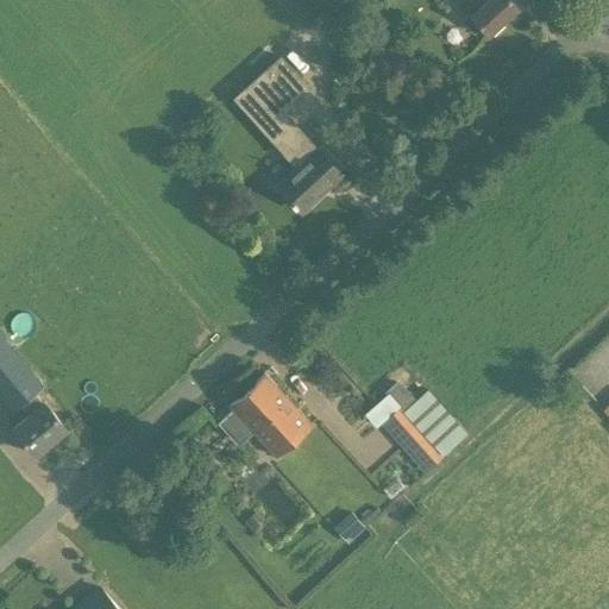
[(488,35),(518,7),(510,0),(465,0),(475,10),(470,14),(488,35)]
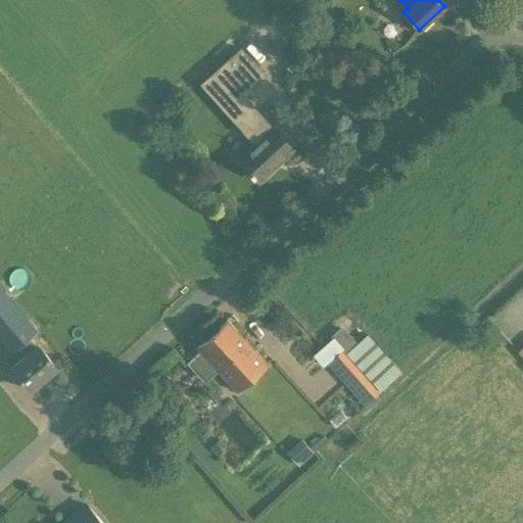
[(245,96),(266,77),(240,48),(199,85),(254,146),(240,158),(259,181),(293,150),(245,96)]
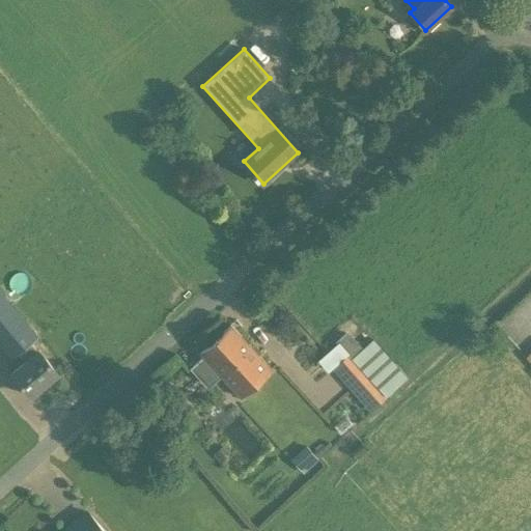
[(0,290),(0,345),(10,359),(18,353),(25,361),(10,373),(29,396),(57,373),(37,350),(36,351),(30,342),(37,336),(0,290)]
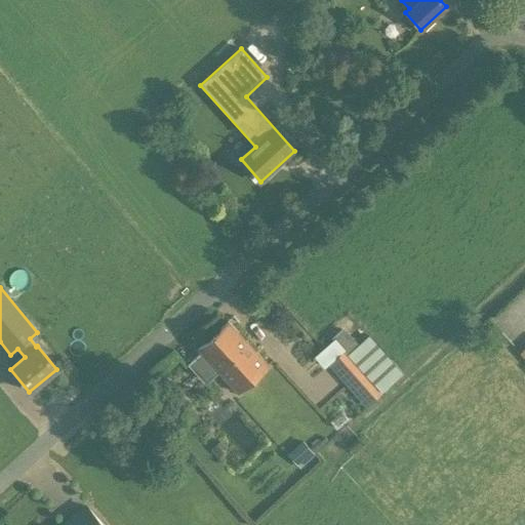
[(198,349),(237,394),(269,367),(229,322),(198,349)]
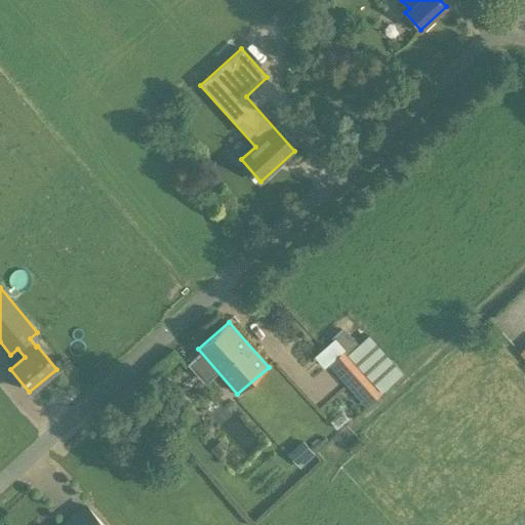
[(332,341),(316,356),(326,367),(328,369),(329,368),(344,384),(364,407),(381,392),(400,375),(367,339),(358,347),(344,329),(331,340),(332,341)]
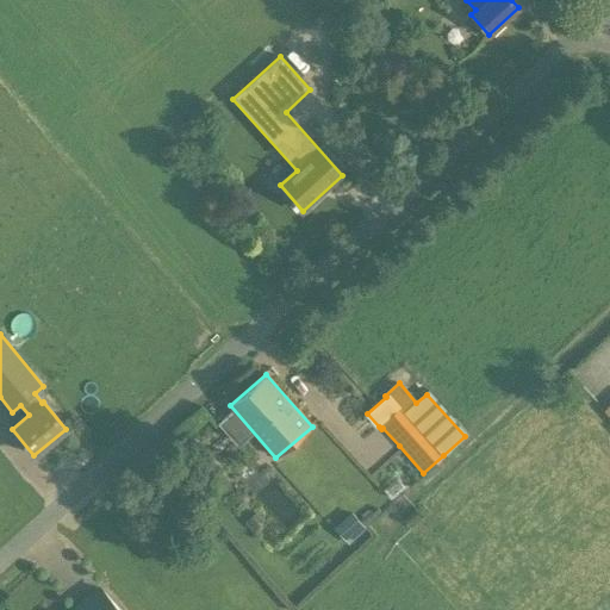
[(352,539),(368,526),(359,514),(342,526),(352,539)]
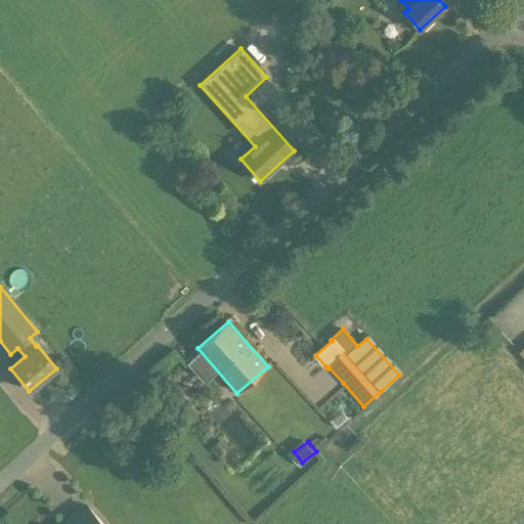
[(102,523),(86,506),(66,523),(67,523),(102,523)]
